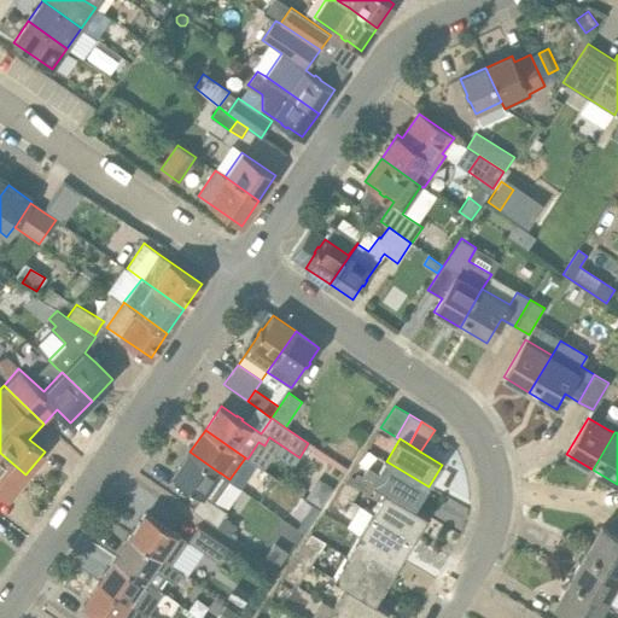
[(348,467),(308,443),(305,448),(344,472),(348,467)]
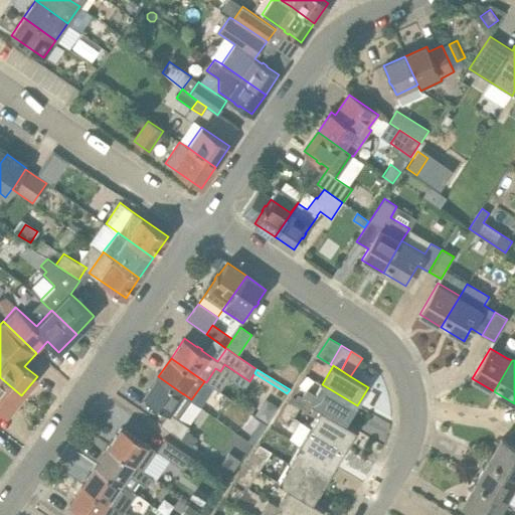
[(170,414),(184,394),(182,393),(158,376),(144,396),(157,405),(156,406),(160,409),(161,408),(170,414)]
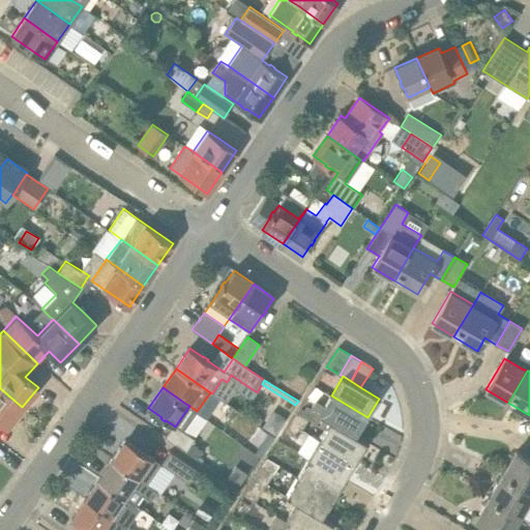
[(0,422),(5,428),(22,407),(0,388),(0,422)]
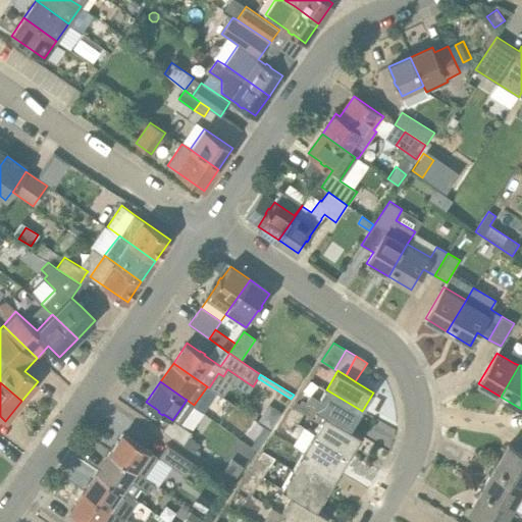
[(325,415),(350,429),(361,412),(362,412),(362,411),(326,389),(315,408),(325,415)]
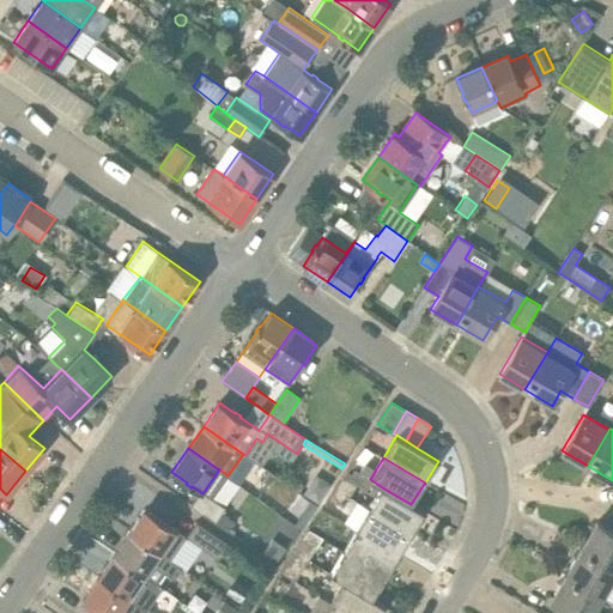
[(344,478),(356,486),(363,477),(354,471),(352,475),(347,472),(344,478)]
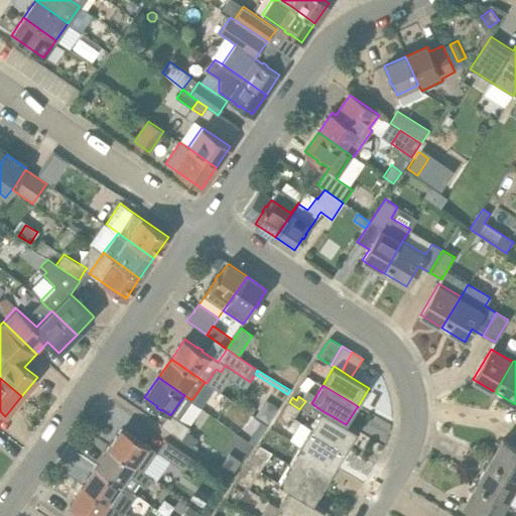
[(267,423),(277,408),(266,400),(256,415),(267,423)]
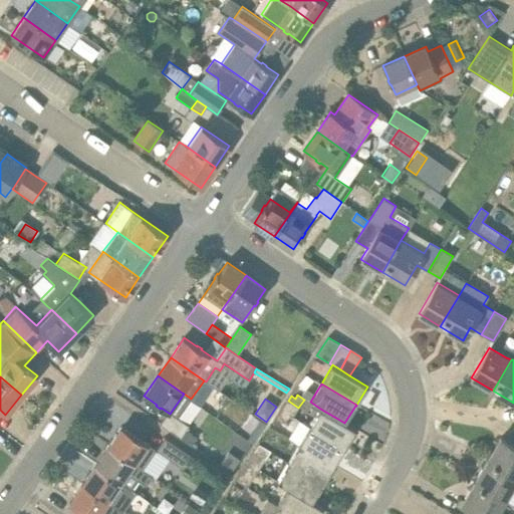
[(282,410),(293,417),(298,408),(288,401),(282,410)]
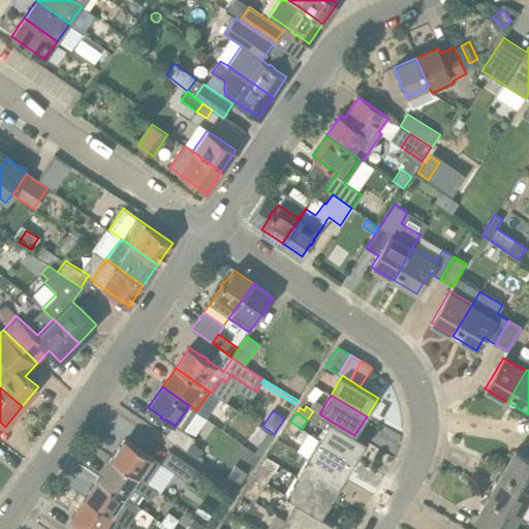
[(318,439),(354,461),(366,442),(354,435),(330,421),(318,439)]
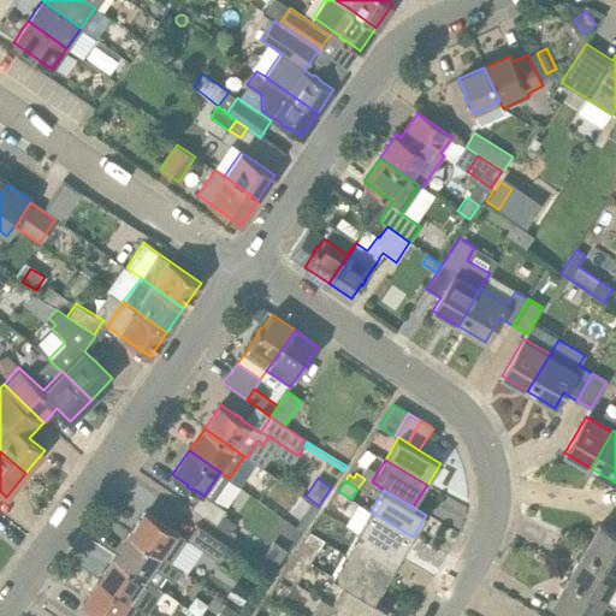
[(351,499),(338,491),(332,501),(345,509),(351,499)]
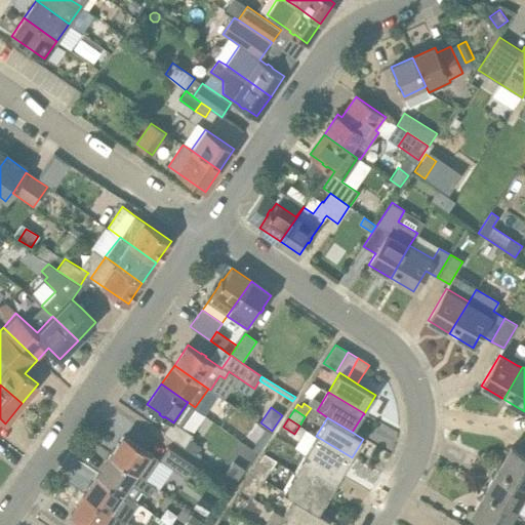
[(173,422),(171,420),(163,433),(184,447),(211,467),(216,458),(189,439),(192,435),(173,422)]
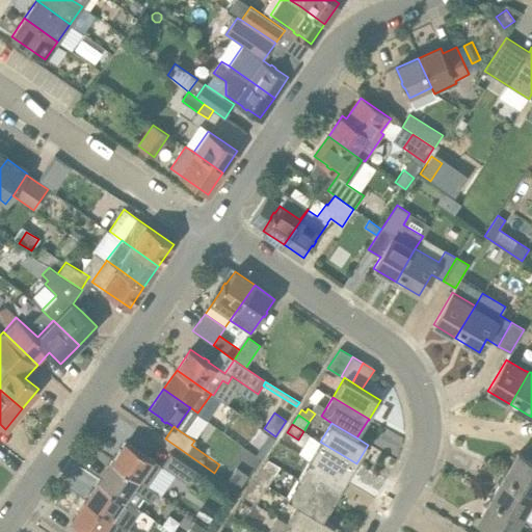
[(148,486),(161,466),(144,454),(144,453),(140,450),(139,451),(127,442),(113,461),(148,486)]
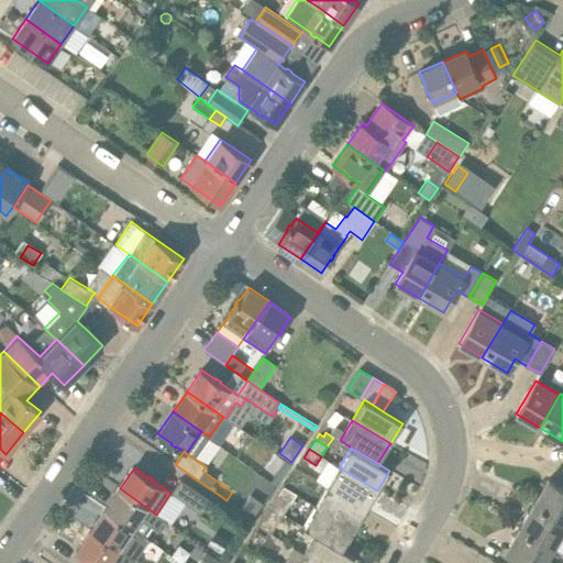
[(327,487),(366,510),(377,490),(339,467),(327,487)]
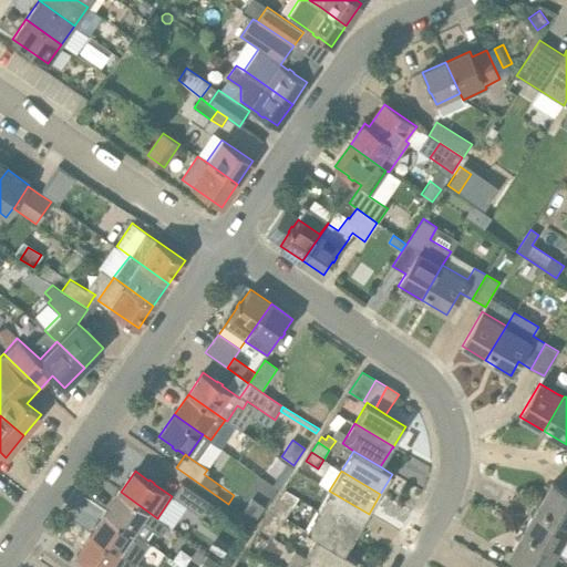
[(182,482),(173,496),(200,515),(210,502),(182,482)]
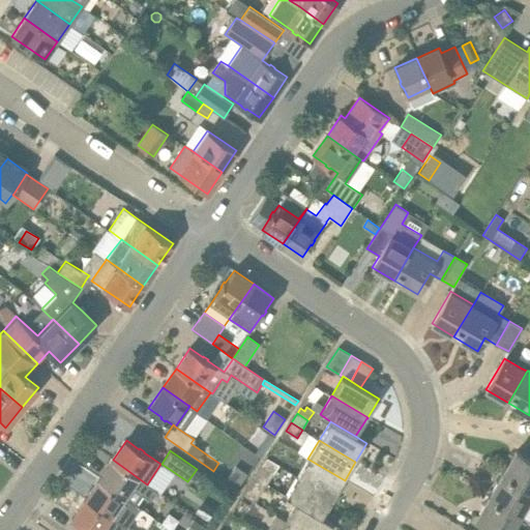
[(502,475),(529,491),(529,458),(529,460),(516,451),(502,475)]
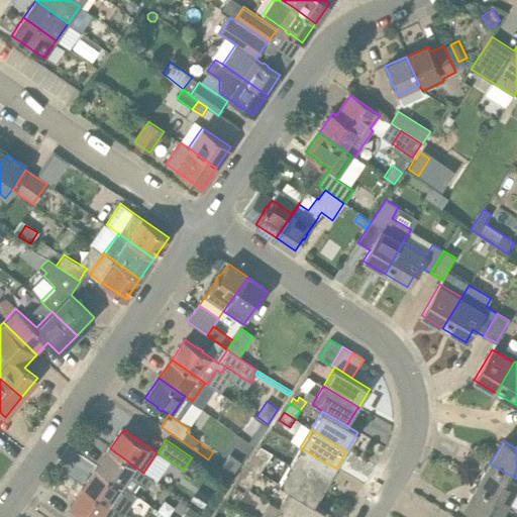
[(254,456),(266,463),(272,454),(260,447),(254,456)]
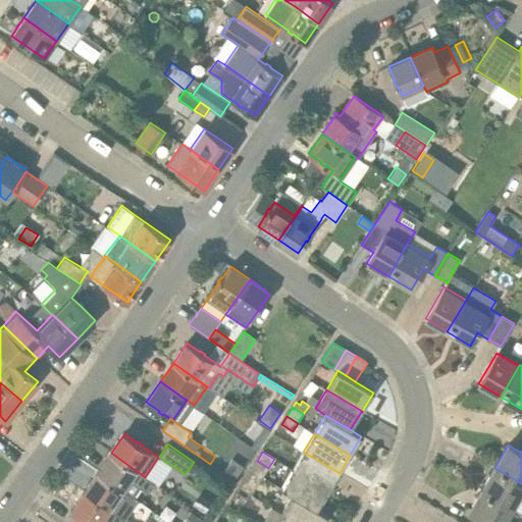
[(293,470),(328,491),(340,473),(303,452),(293,470)]
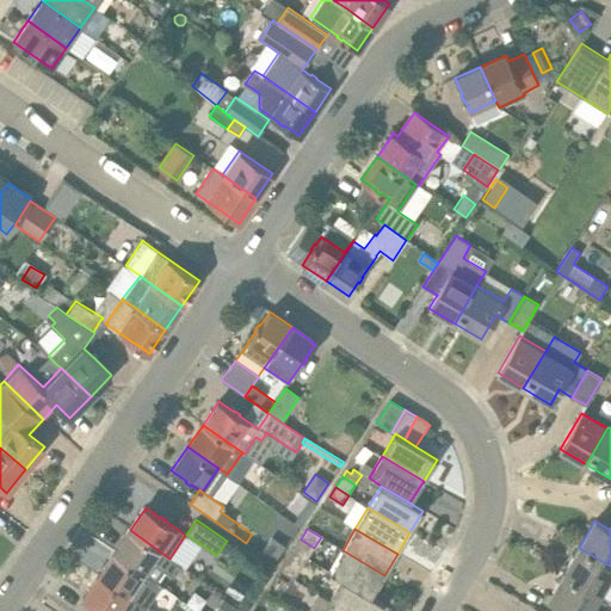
[(170,559),(130,530),(115,553),(143,574),(144,573),(156,581),(164,571),(173,576),(180,566),(170,559)]
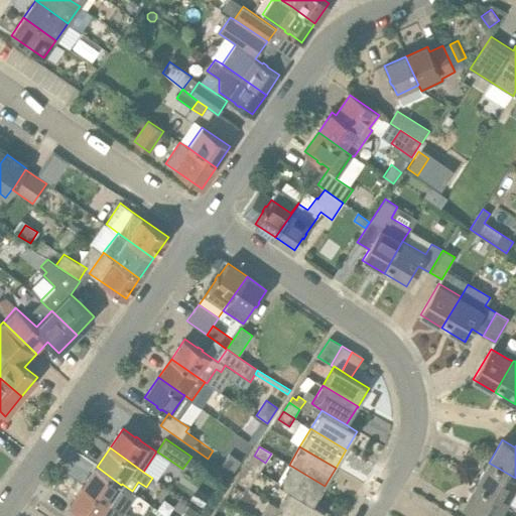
[(222,466),(233,473),(240,462),(229,454),(222,466)]
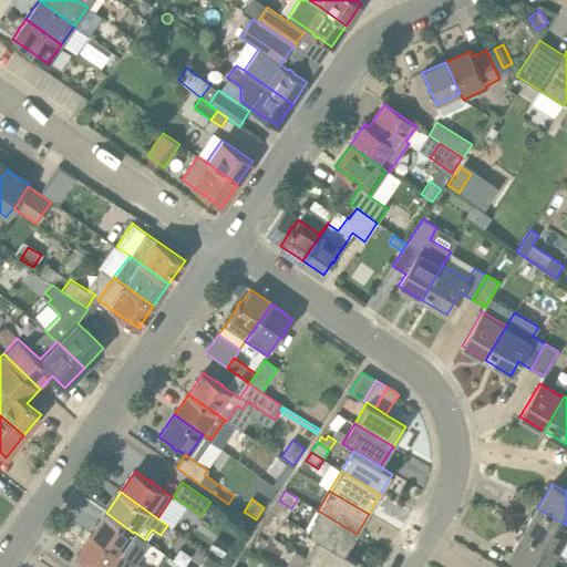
[(285,518),(291,508),(279,501),(272,511),(285,518)]
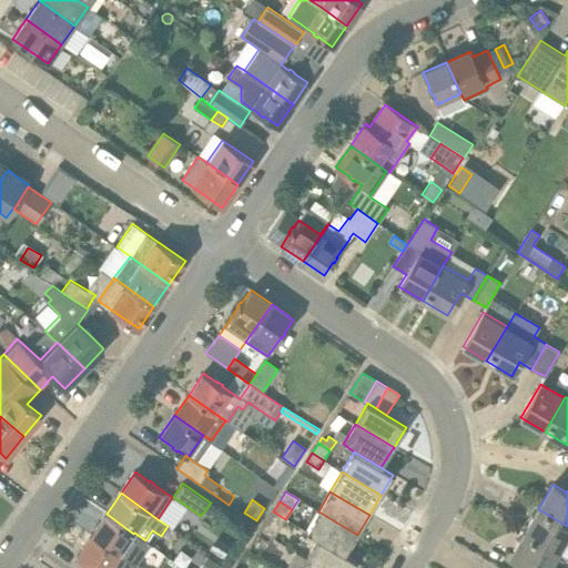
[(557,554),(567,535),(567,526),(538,509),(524,534),(557,554)]
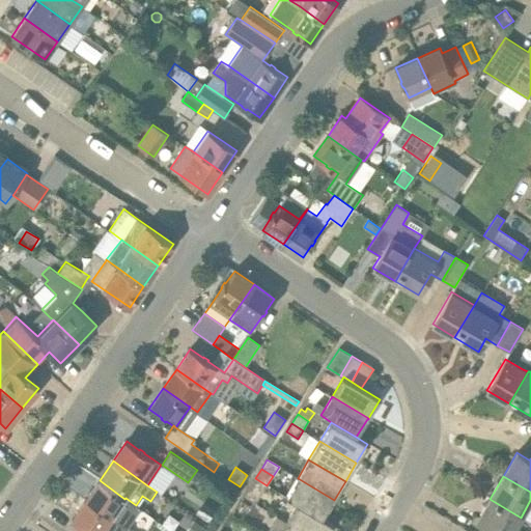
[(250,487),(261,495),(264,490),(269,493),(271,490),(267,486),(267,485),(255,478),(250,487)]
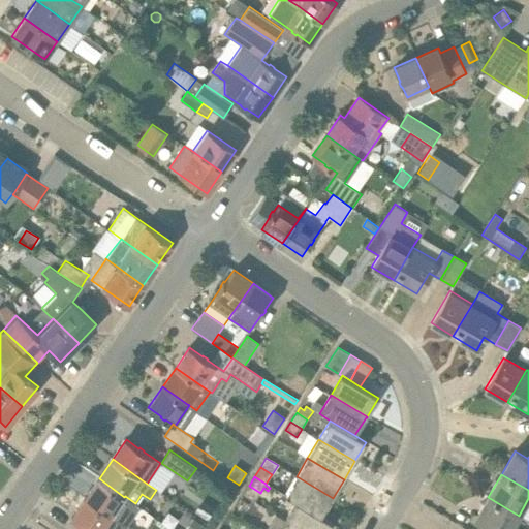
[(296,501),(321,516),(332,498),(333,498),(297,476),(285,495),(296,501)]
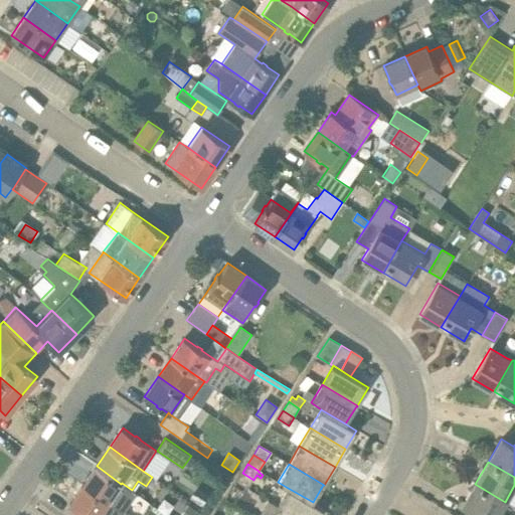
[(109,503),(121,484),(97,466),(82,485),(109,503)]
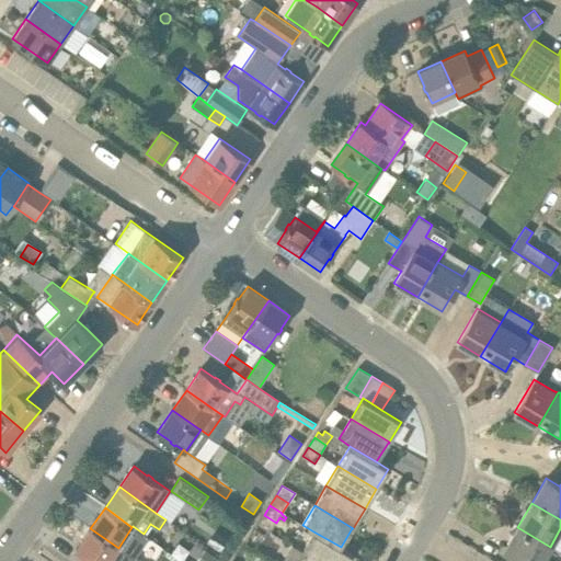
[(276,523),(264,515),(259,523),(271,530),(276,523)]
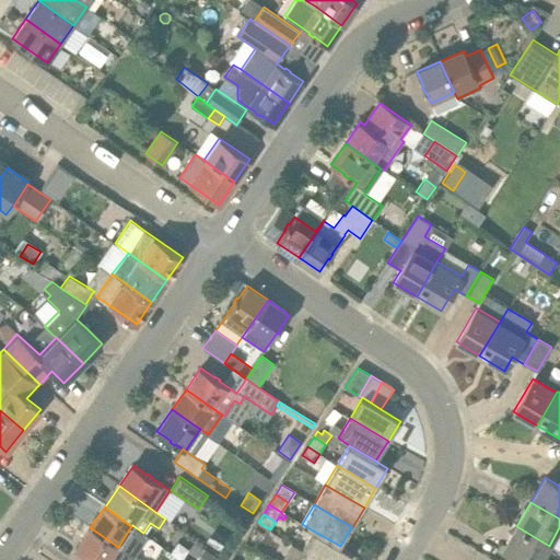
[(543,559),(541,559),(549,546),(516,526),(502,549),(518,559),(517,559),(543,559)]
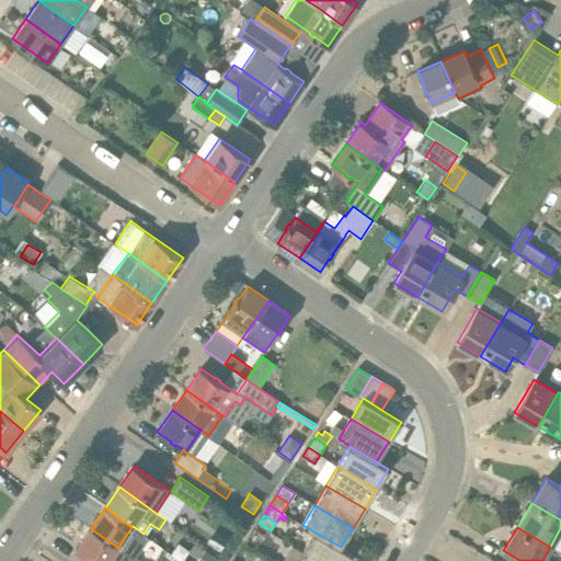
[(118,548),(90,528),(76,550),(89,559),(89,560),(130,560),(134,558),(118,548)]
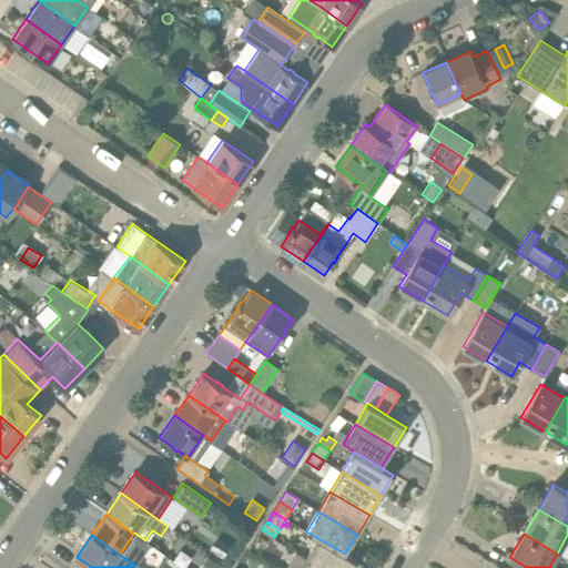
[(224,538),(213,554),(224,561),(235,546),(224,538)]
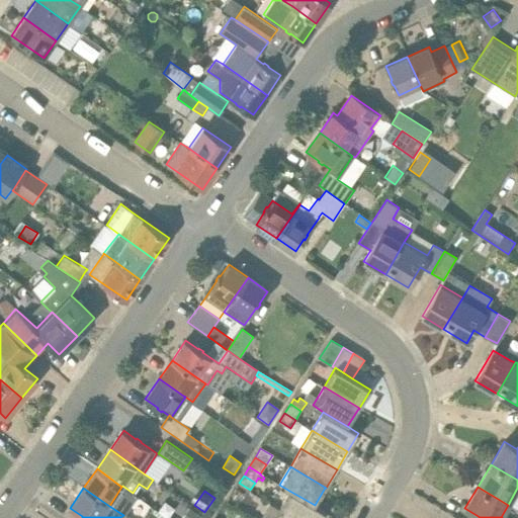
[(279,509),(293,517),(321,517),(326,512),(315,505),(289,491),(279,509)]
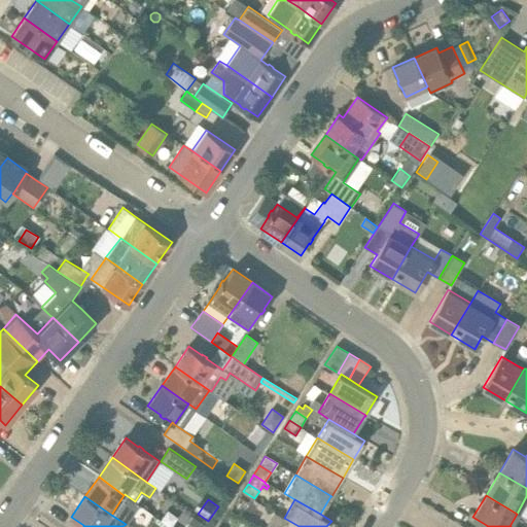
[(184,526),(205,526),(206,526),(191,517),(184,526)]
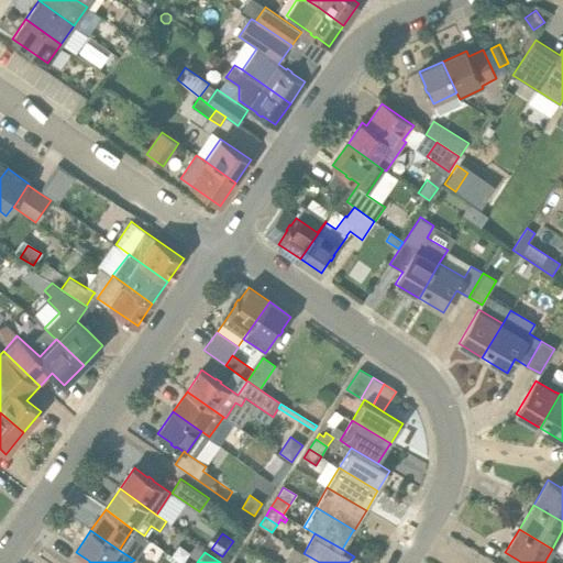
[(297,562),(319,562),(304,553),(297,562)]
